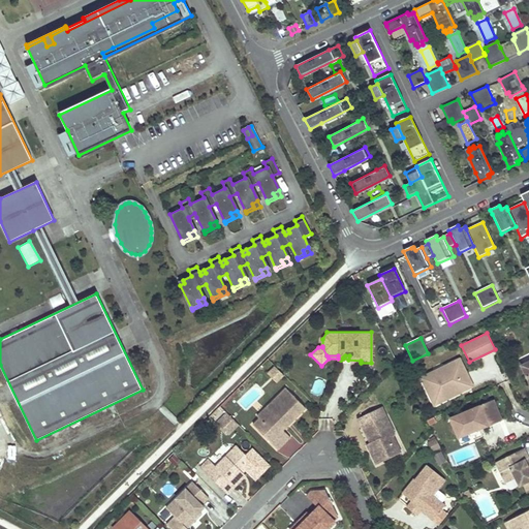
[(459,360),(452,363),(465,390),(472,385),(459,360)]
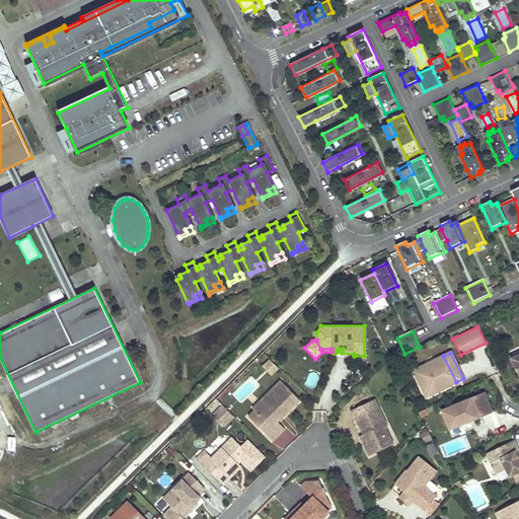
[(456,382),(443,356),(413,371),(426,397),(456,382)]
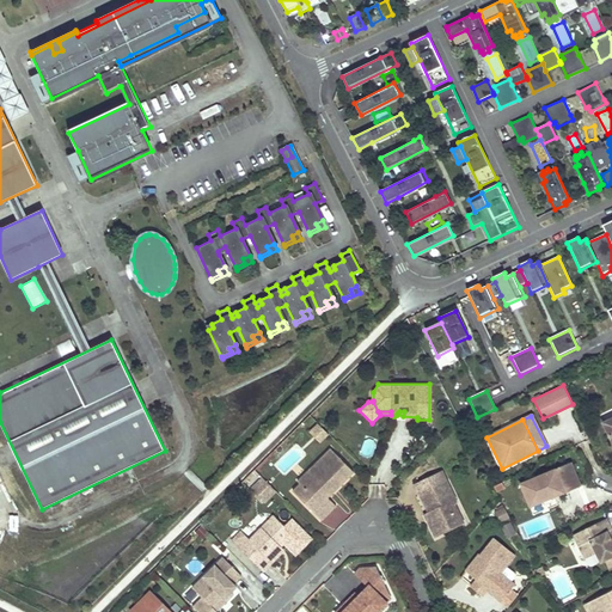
[(329,434),(318,424),(310,433),(320,444),(329,434)]
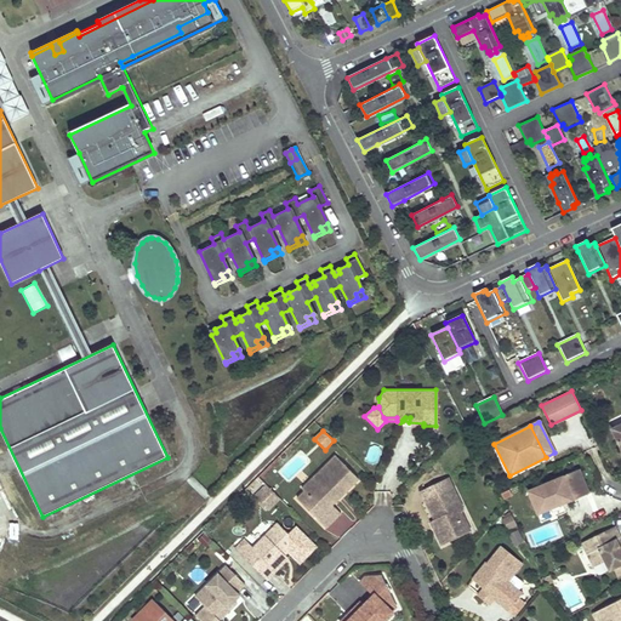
[(366,459),(376,462),(381,449),(372,445),(366,459)]
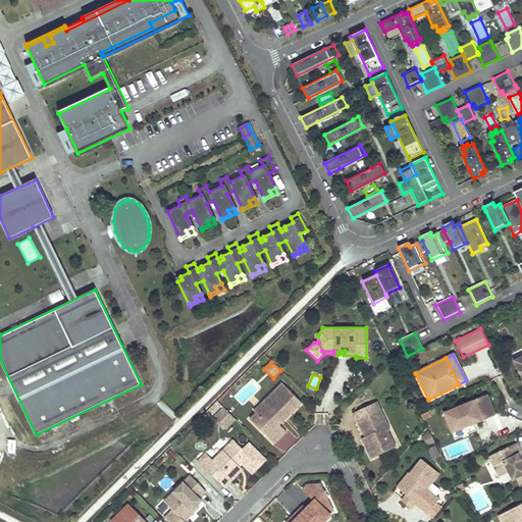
[(260,416),(256,413),(250,419),(274,444),(286,432),(279,424),(275,420),(281,415),(290,415),(302,403),(281,383),(263,402),(265,404),(265,411),(260,416)]
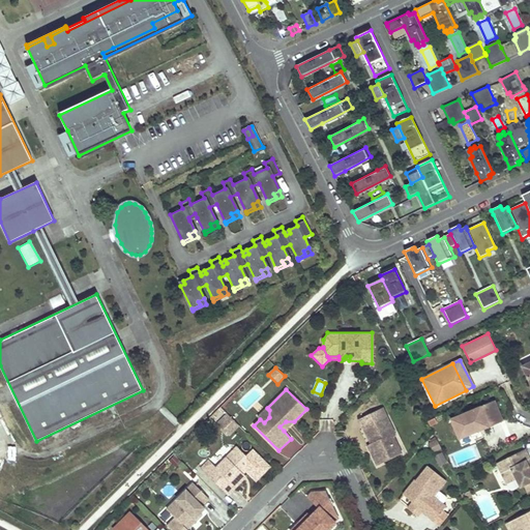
[(494,401),(450,419),(462,446),(482,437),(479,430),(502,420),(494,401)]
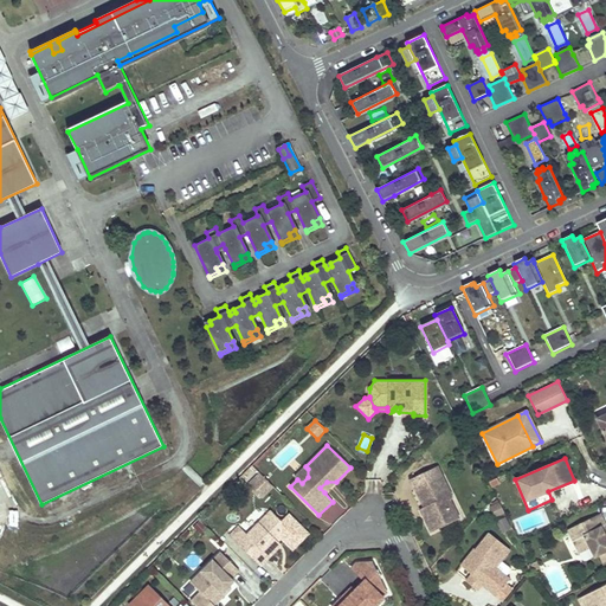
[(305,466),(295,477),(297,479),(302,483),(308,477),(308,469),(305,466)]
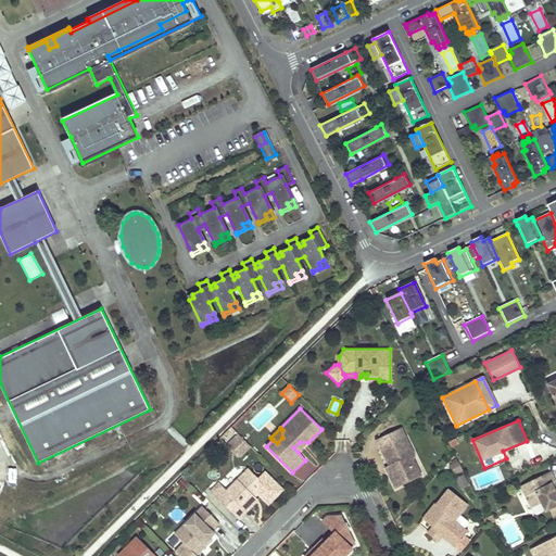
[(402,428),(395,431),(400,440),(406,437),(402,428)]
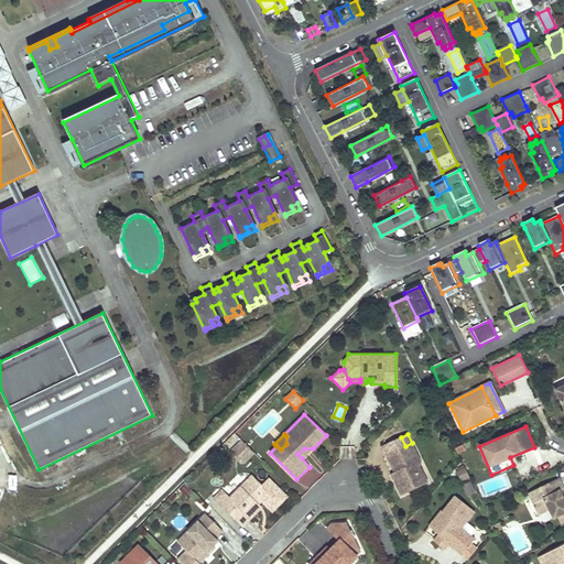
[(401,437),(382,446),(387,455),(389,454),(400,476),(393,479),(401,495),(420,487),(414,477),(423,473),(419,463),(421,462),(412,443),(405,446),(401,437)]
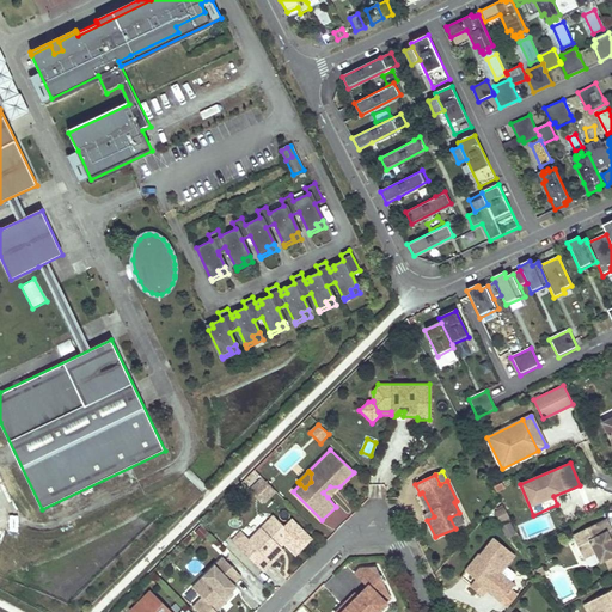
[(277,494),(263,479),(250,491),(263,506),(277,494)]
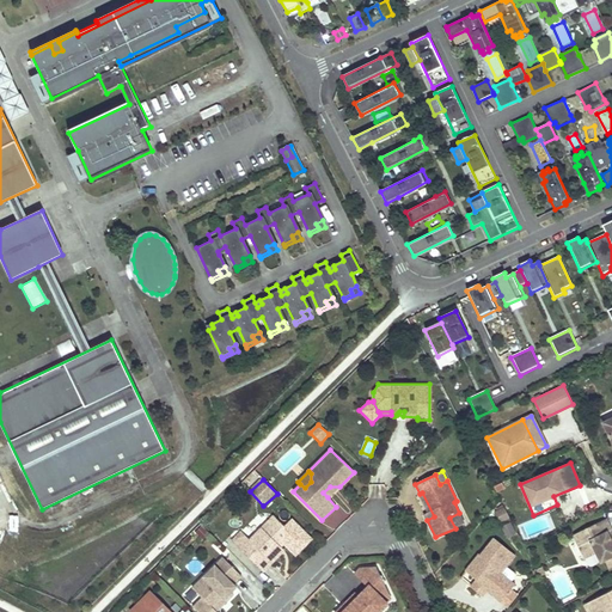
[(103,482),(89,488),(95,501),(109,494),(103,482)]
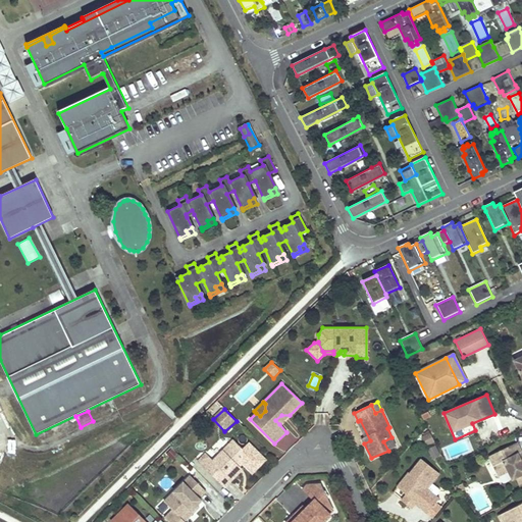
[(275,420),(279,424),(290,415),(281,415),(275,420)]
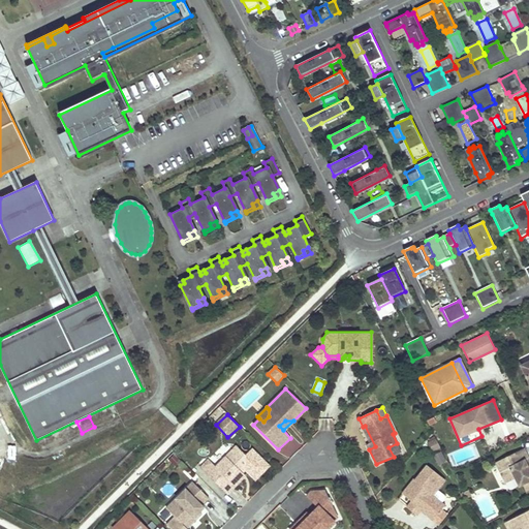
[(365,426),(363,427),(370,442),(367,444),(369,449),(375,446),(365,426)]
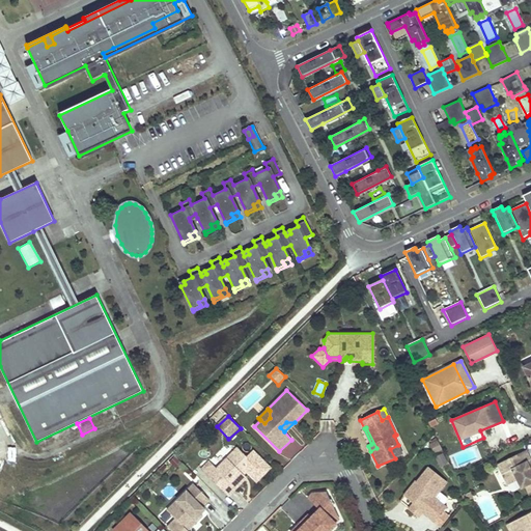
[(289,462),(303,448),(295,439),(281,452),(289,462)]
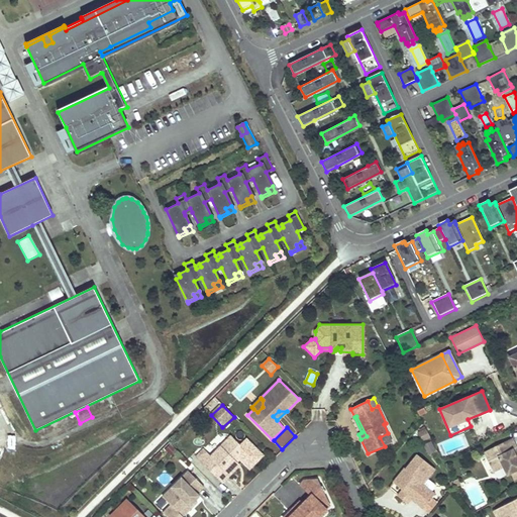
[(430,437),(426,429),(420,432),(424,440),(430,437)]
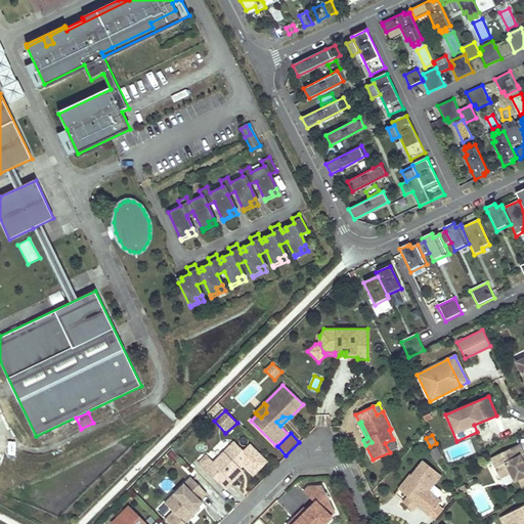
[(393,439),(385,443),(390,452),(397,448),(393,439)]
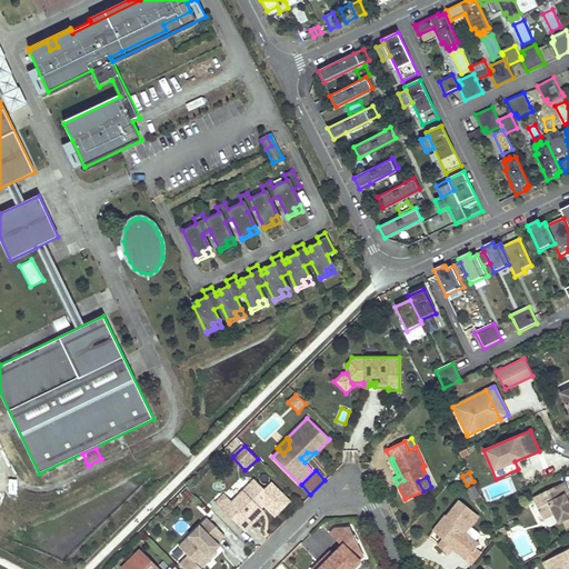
[(275,518),(290,501),(271,482),(265,490),(256,480),(232,503),(236,506),(228,513),(245,531),(252,522),(249,519),(260,508),(262,506),(275,518)]
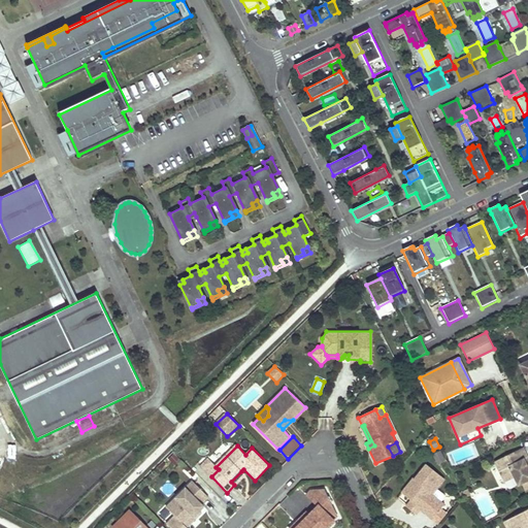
[(527,464),(527,465),(524,459),(527,458),(523,448),(494,461),(504,482),(515,476),(518,485),(522,483),(526,492),(527,490),(527,464)]
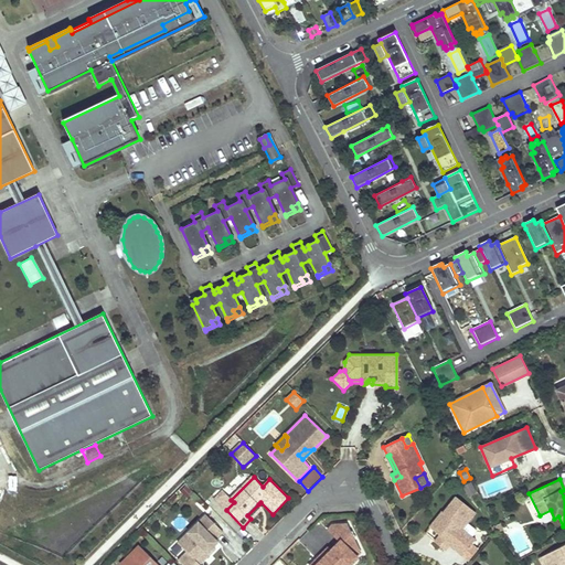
[(469,494),(476,491),(471,482),(465,486),(469,494)]
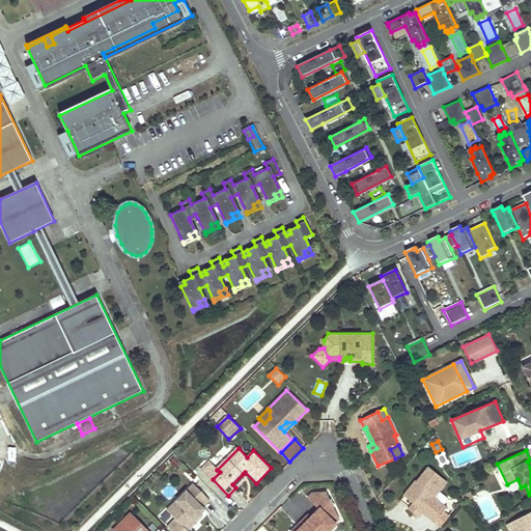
[(207,460),(200,468),(213,479),(220,472),(217,470),(207,460)]
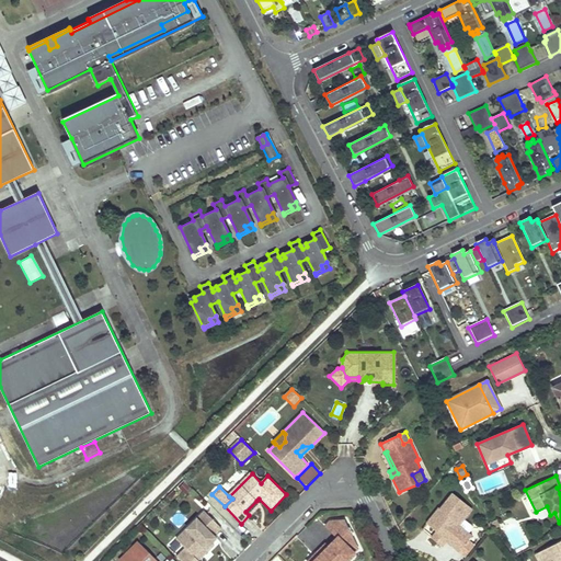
[(443,512),(431,527),(436,531),(446,540),(459,550),(472,535),(459,525),(471,510),(453,494),(439,510),(443,512)]
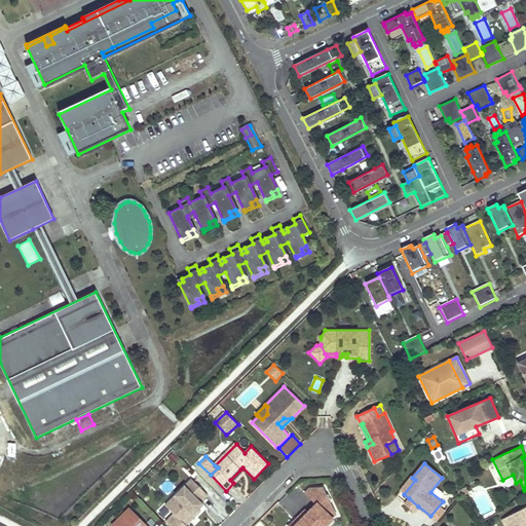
[(240,470),(230,480),(233,483),(243,473),(240,470)]
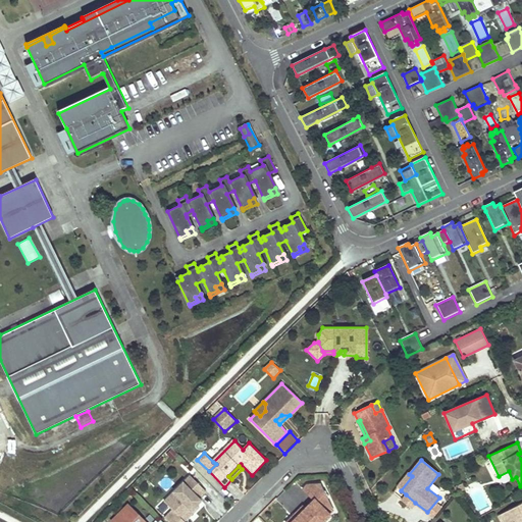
[(409,474),(408,473),(397,487),(401,490),(412,476),(409,474)]
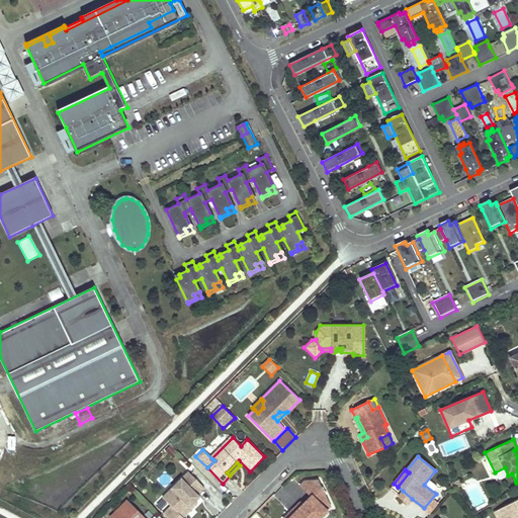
[(171,506),(163,514),(167,517),(183,517),(192,508),(191,506),(195,501),(200,497),(197,495),(204,488),(189,472),(173,489),(178,494),(168,503),(171,506)]
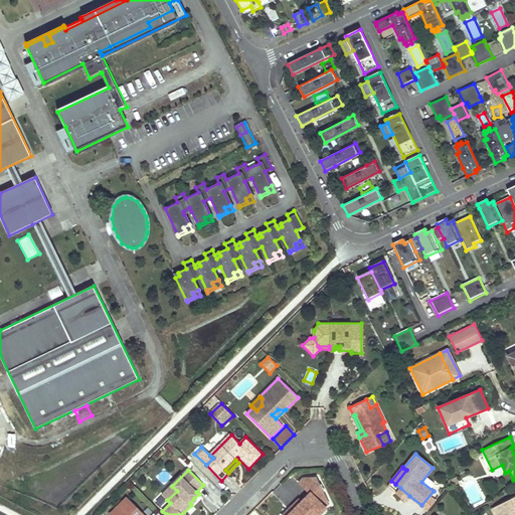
[(172,486),(162,495),(167,500),(177,491),(172,486)]
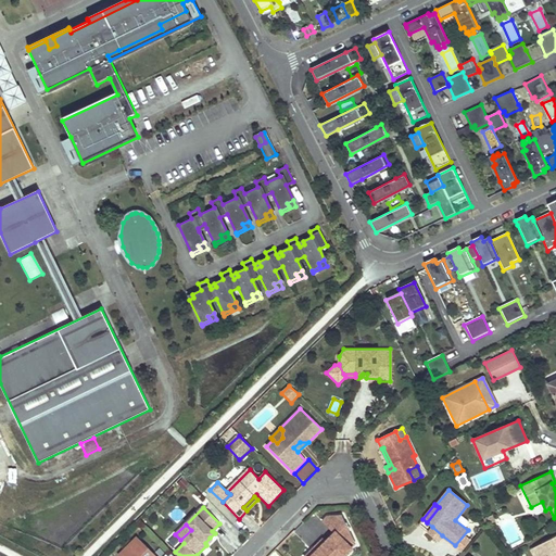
[(432,527),(428,532),(438,541),(442,535),(432,527)]
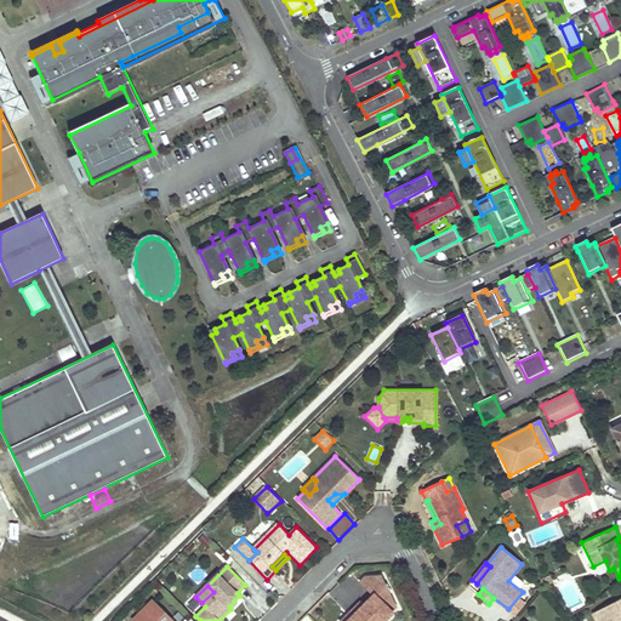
[(363,608),(363,610),(362,613),(358,611),(352,619),(348,615),(342,620),(385,620),(393,614),(375,596),(363,608)]
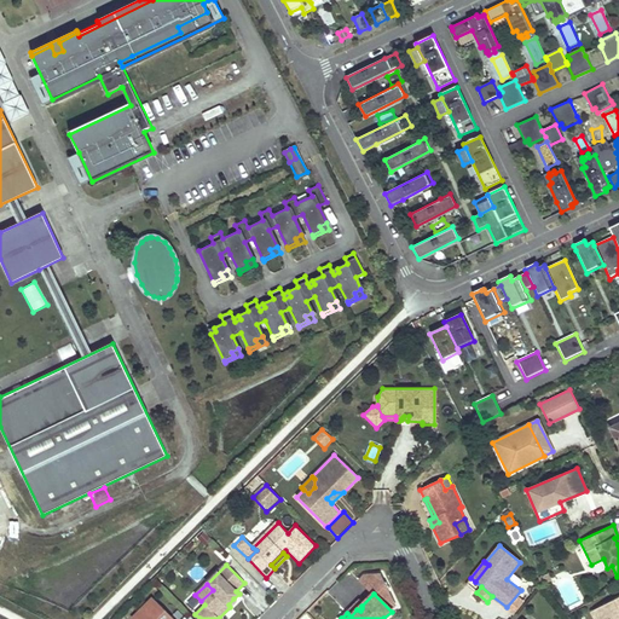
[(618,618),(618,596),(595,609),(599,618),(618,618)]
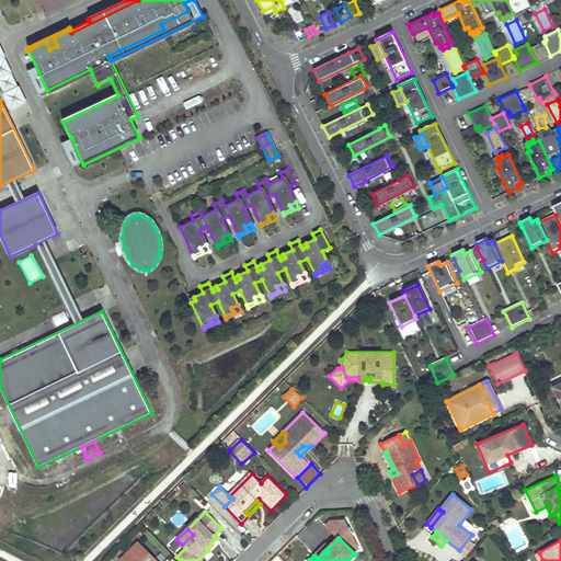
[(169,560),(157,560),(139,542),(121,560),(169,560)]
